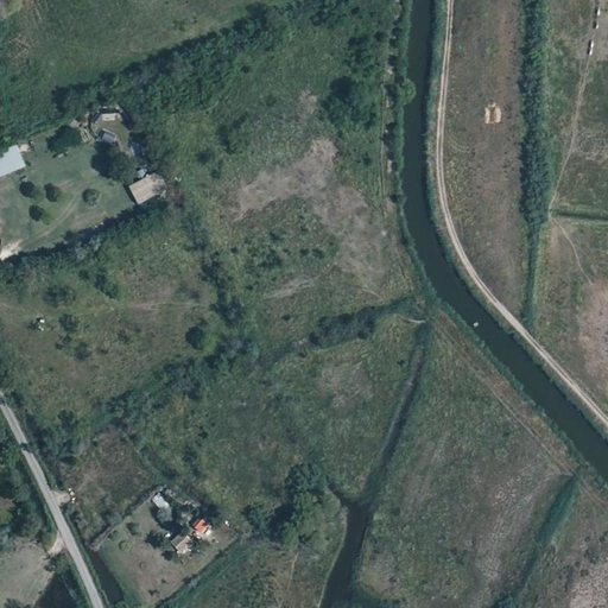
[(18,144),(0,150),(0,176),(26,166),(18,144)]
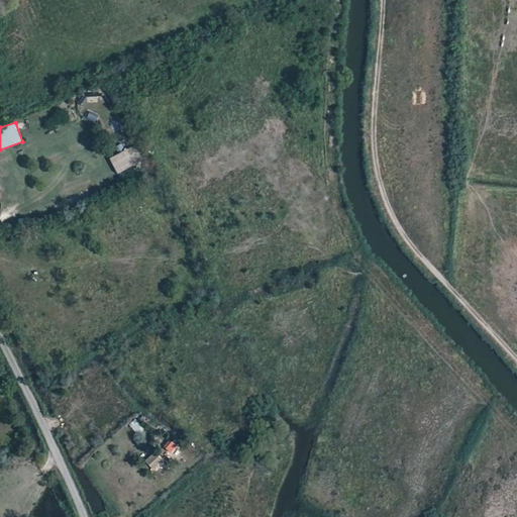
[(122,162),(125,167),(139,160),(132,146),(112,158),(117,166),(122,162)]
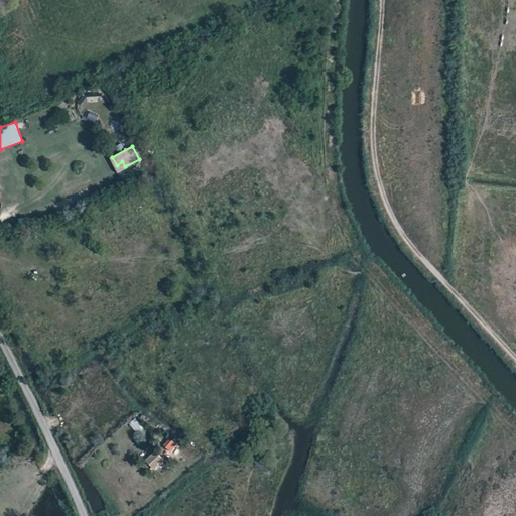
[(126,394),(118,400),(127,413),(135,408),(126,394)]
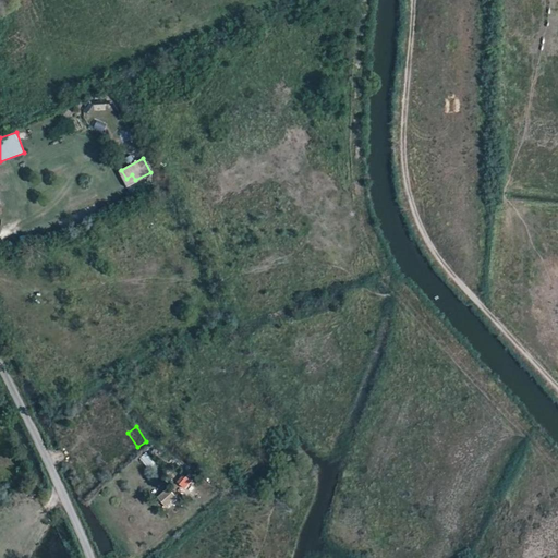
[(145,452),(140,460),(152,468),(156,460),(145,452)]
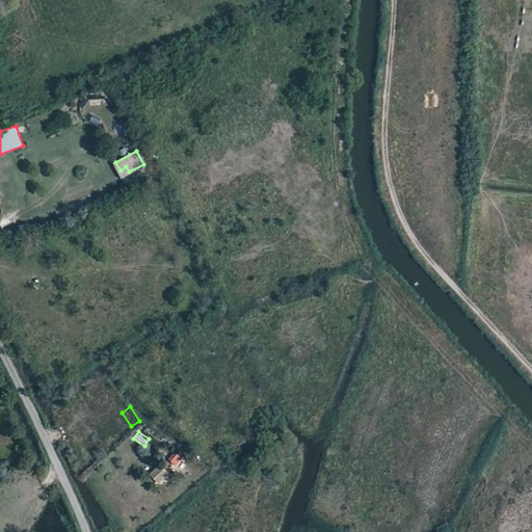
[(169,460),(176,466),(185,457),(179,451),(169,460)]
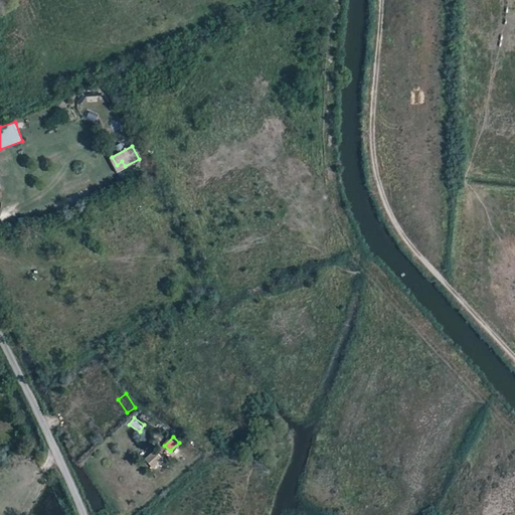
[(144,458),(153,468),(163,459),(154,449),(144,458)]
